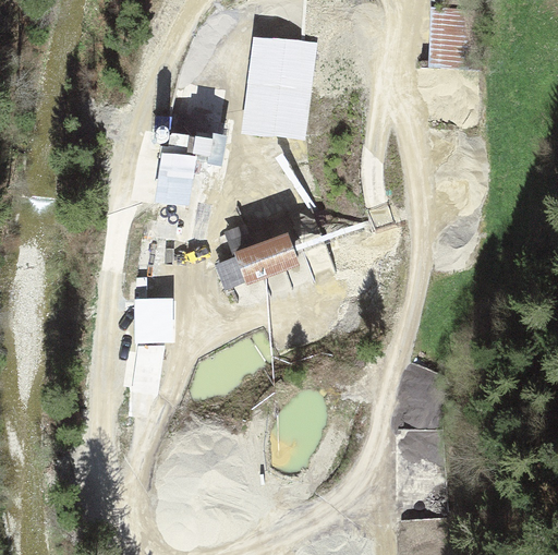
[(431,0),(427,80),(480,82),(484,0),(431,0)]
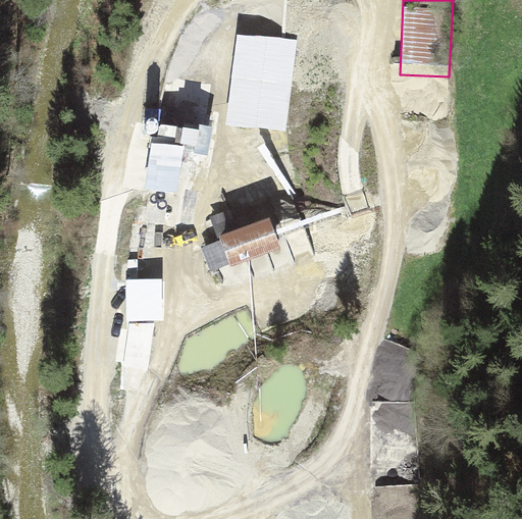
[(302,40),(237,32),(225,124),(291,132),(302,40)]
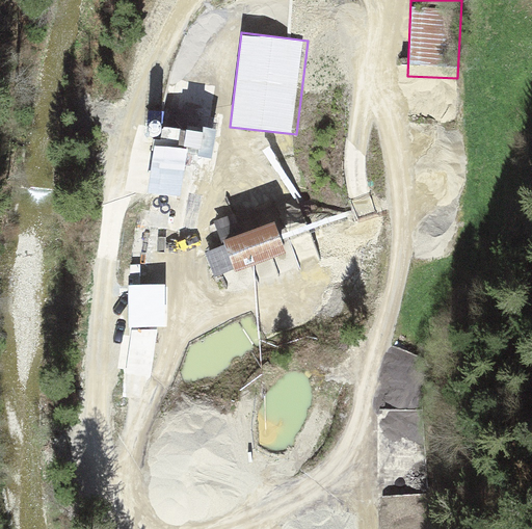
[(200,149),(201,132),(185,131),(184,148),(200,149)]
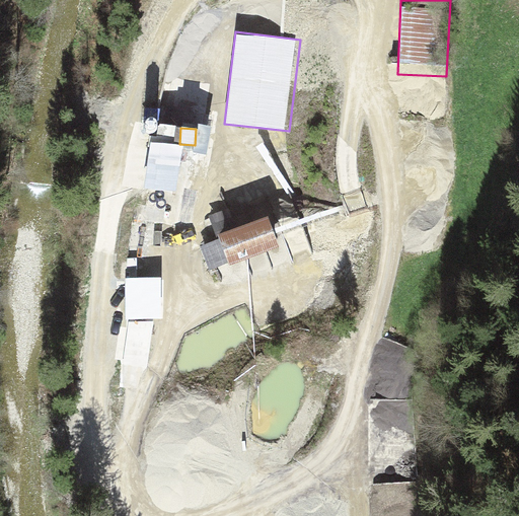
[(168,189),(172,152),(151,150),(147,186),(168,189)]
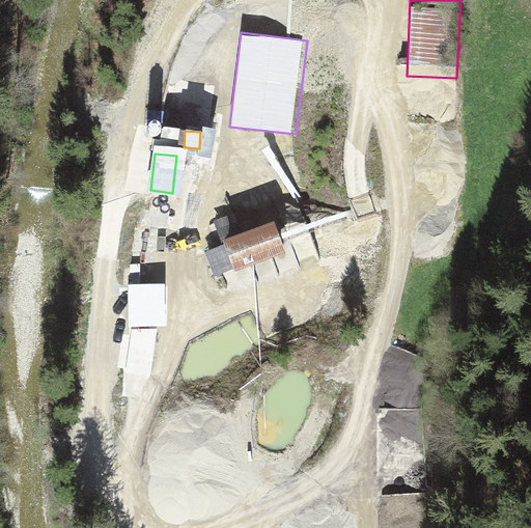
[(220,245),(211,248),(218,268),(235,261),(238,266),(278,252),(270,226),(241,237),(233,213),(212,220),(220,245)]
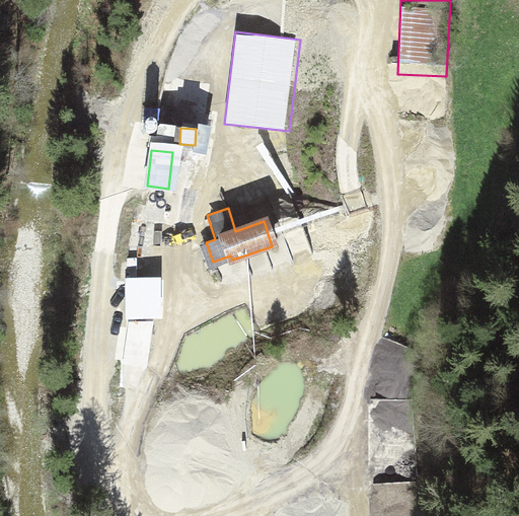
[(153,319),(153,262),(126,262),(125,318),(131,319),(125,354),(147,358),(153,319)]
